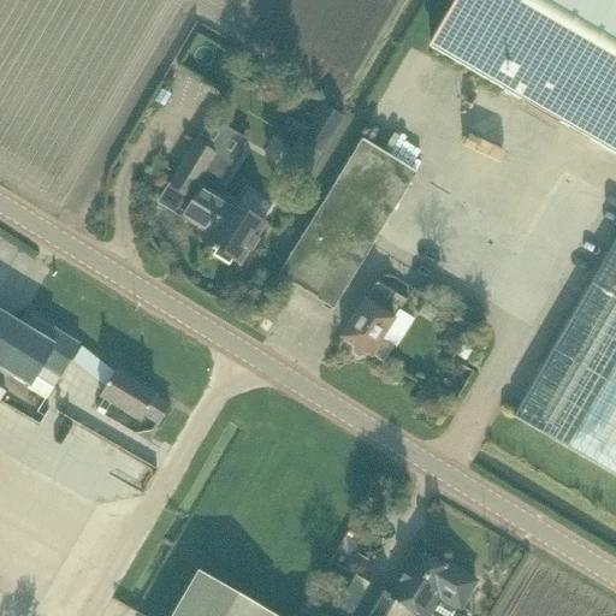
[(615,0),(460,0),(431,49),(522,102),(521,104),(558,126),(561,124),(615,155),(615,0)]
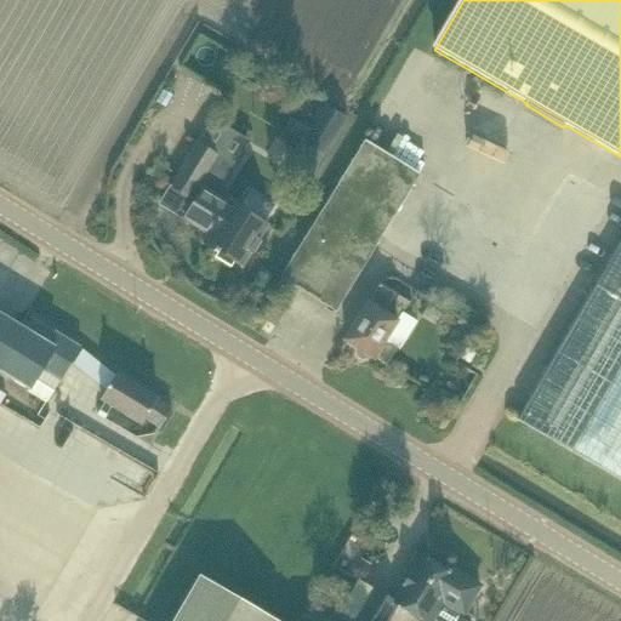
[(296,120),(290,132),(302,140),(300,143),(328,159),(336,143),(349,120),(322,104),(309,127),(296,120)]
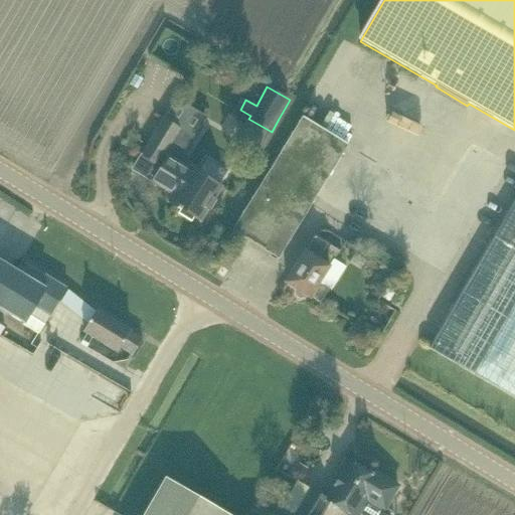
[(279,258),(346,145),(348,143),(303,117),(234,230),(279,258)]
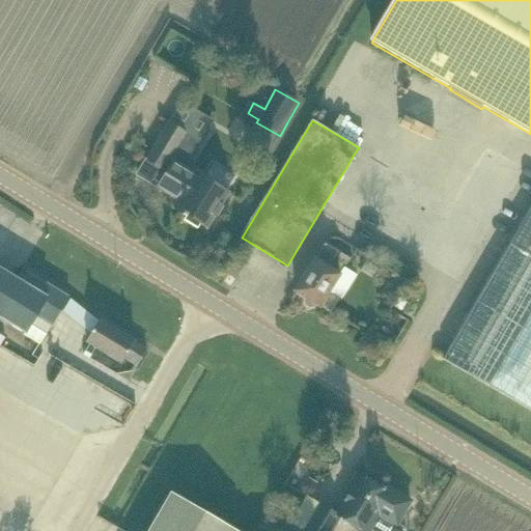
[(146,161),(138,174),(157,187),(177,199),(177,200),(173,207),(188,217),(208,228),(230,192),(194,169),(194,168),(197,163),(193,161),(203,142),(187,133),(170,122),(146,161)]
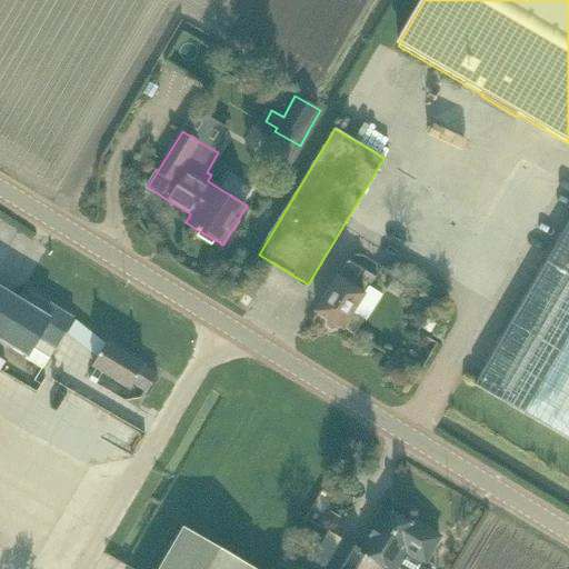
[(568,218),(475,386),(568,439),(568,218)]
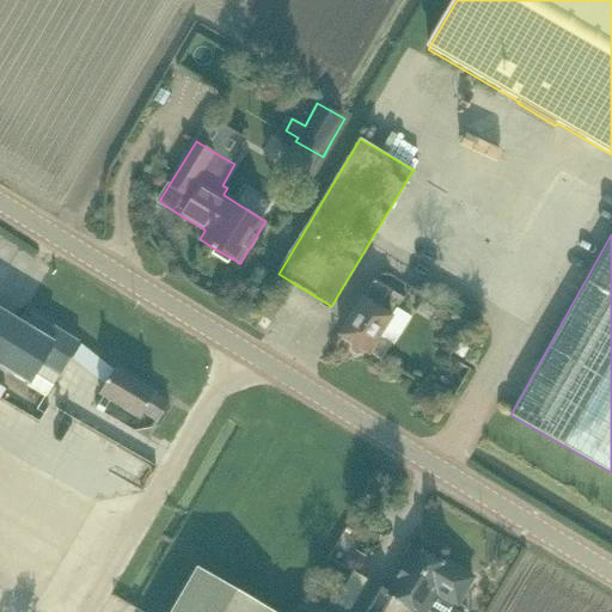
[(381,357),(390,342),(383,337),(395,316),(398,317),(395,313),(403,298),(377,280),(341,336),(352,342),(350,348),(353,353),(356,354),(362,354),(366,352),(369,354),(372,350),(381,357)]
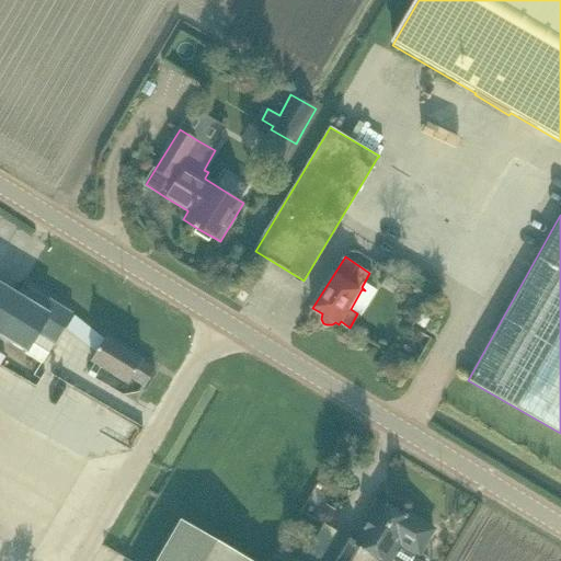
[(0,332),(23,296),(0,282),(0,332)]
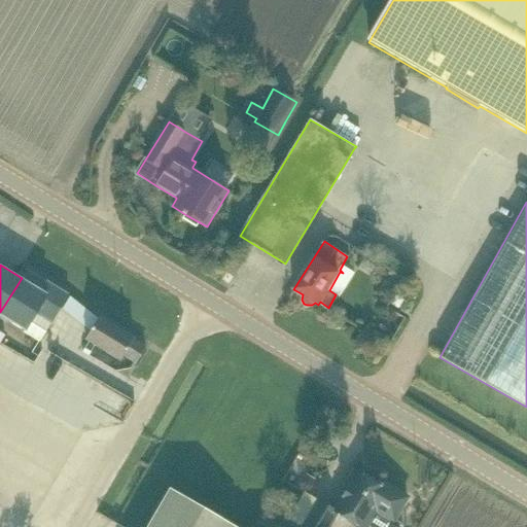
[(50,323),(68,293),(27,269),(23,278),(22,278),(0,312),(0,315),(25,330),(24,334),(39,343),(50,323)]
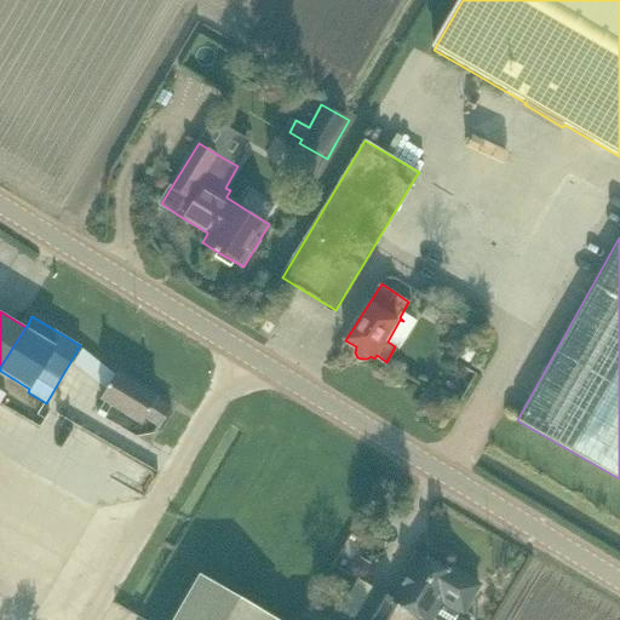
[(161,429),(172,409),(116,373),(101,400),(142,425),(145,420),(161,429)]
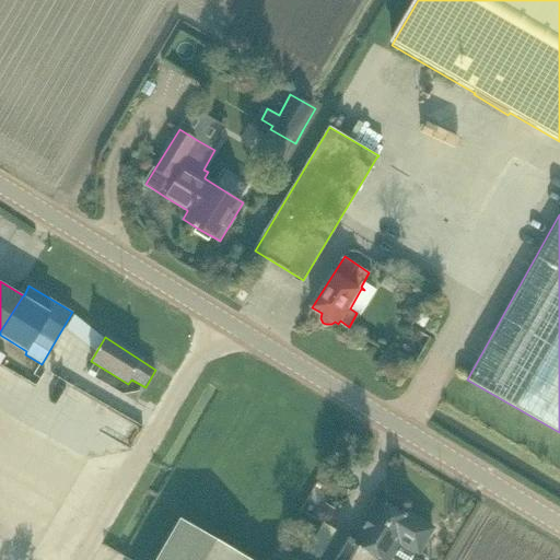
[(67,431),(82,404),(56,389),(41,417),(67,431)]
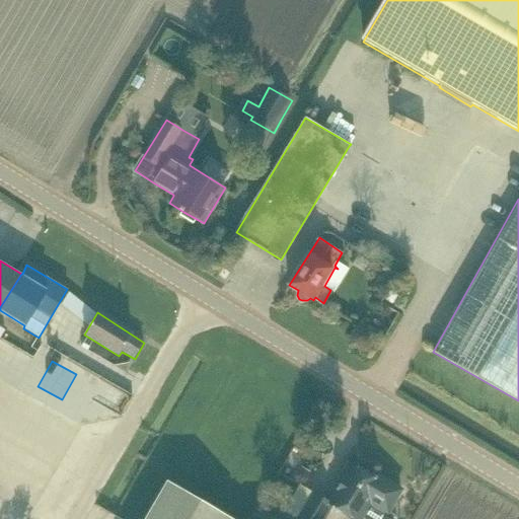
[(0,382),(7,386),(13,373),(0,367),(0,382)]
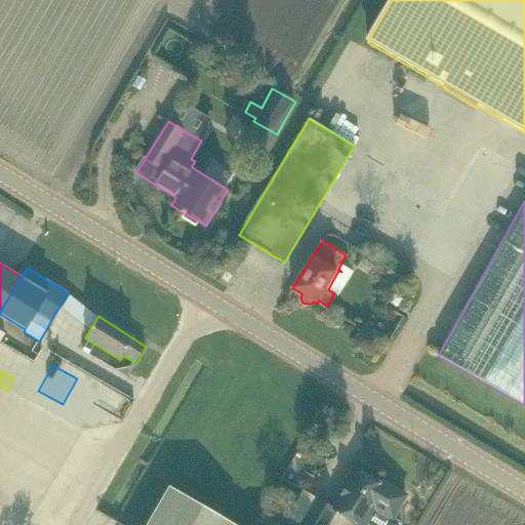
[(330,524),(337,513),(359,524),(367,524),(368,523),(370,524),(403,524),(405,522),(396,516),(407,496),(389,485),(386,489),(354,471),(332,508),(319,499),(304,524),(330,524)]
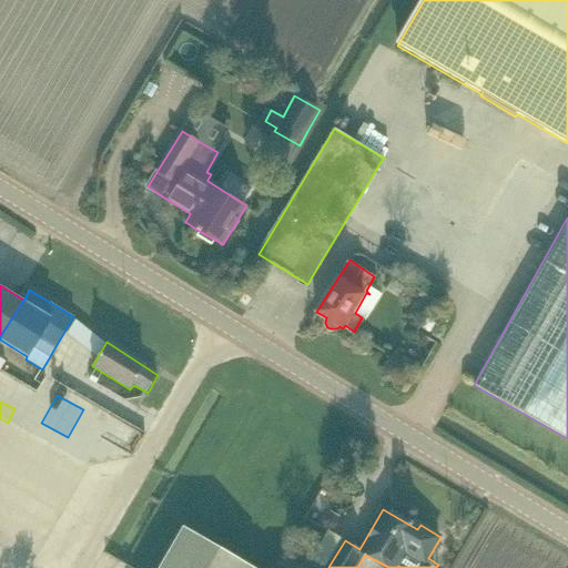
[(286,548),(273,567),(252,567),(183,527),(159,567),(301,567),(303,566),(292,559),(295,554),(286,548)]
